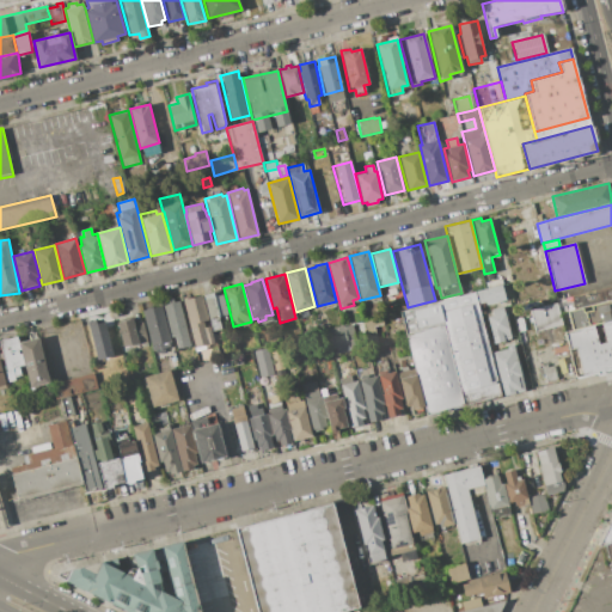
[(476,291),(501,285),(505,300),(483,305),(483,303),(478,304),(476,291)]
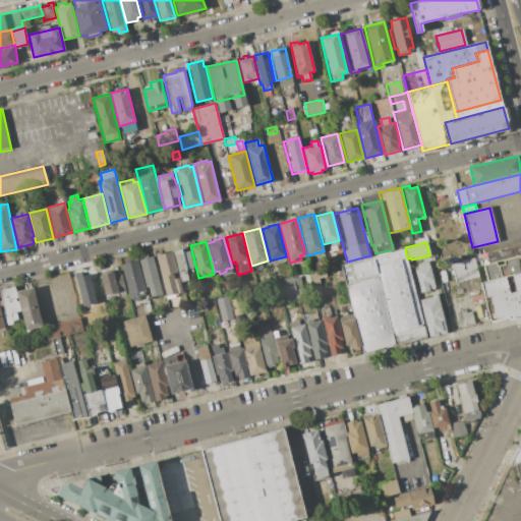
[(520,242),(520,254),(488,264),(485,252),(520,242)]
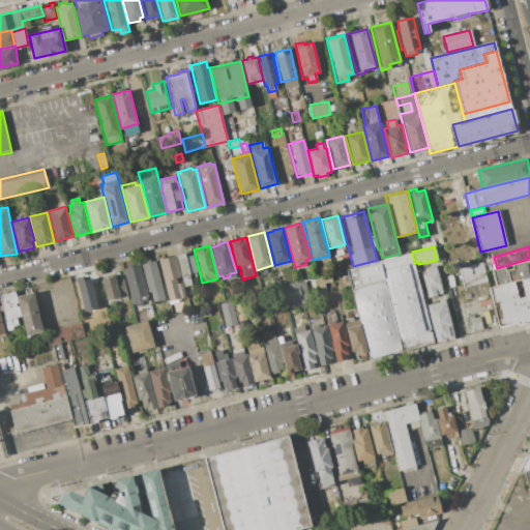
[(175,256),(193,252),(198,272),(196,272),(198,280),(192,281),(193,285),(182,287),(175,256)]
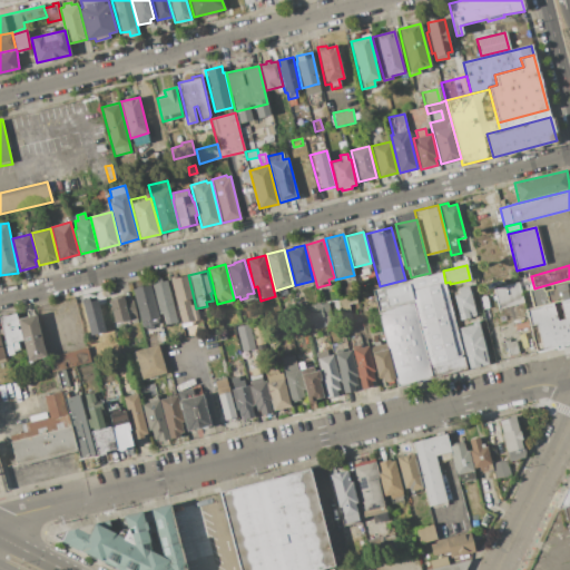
[(397,386),(373,290),(441,272),(465,369),(397,386)]
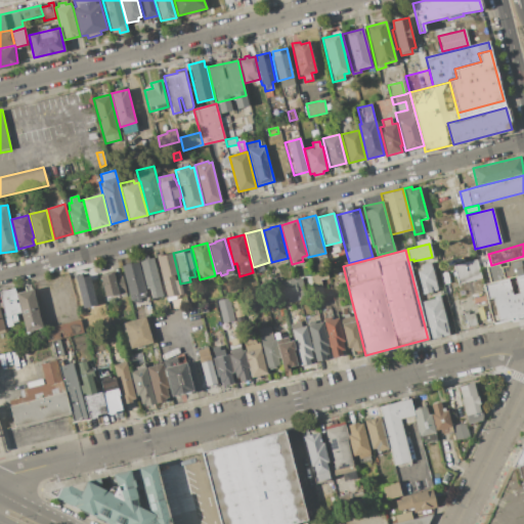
[(157,256),(161,255),(161,256),(173,253),(180,284),(182,293),(175,295),(176,299),(167,301),(157,256)]
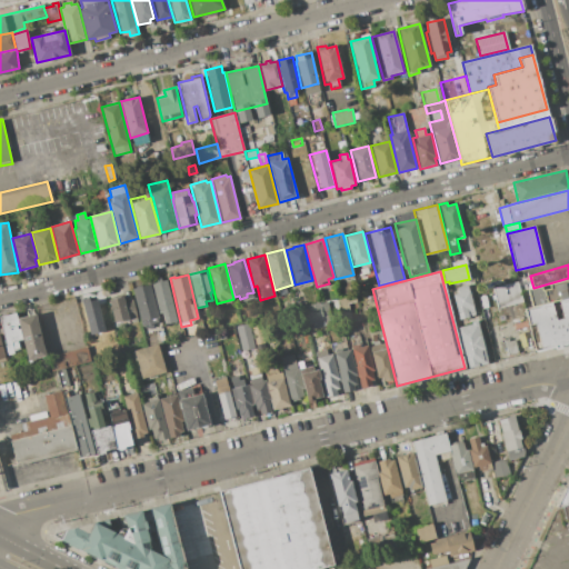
[(527,289),(533,288),(568,278),(568,297),(531,307),(527,289)]
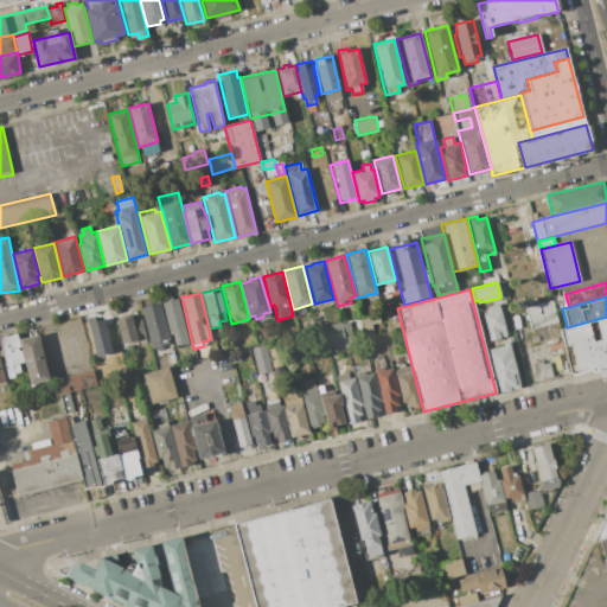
[(178,299),(190,343),(177,346),(173,333),(170,336),(161,302),(178,299)]
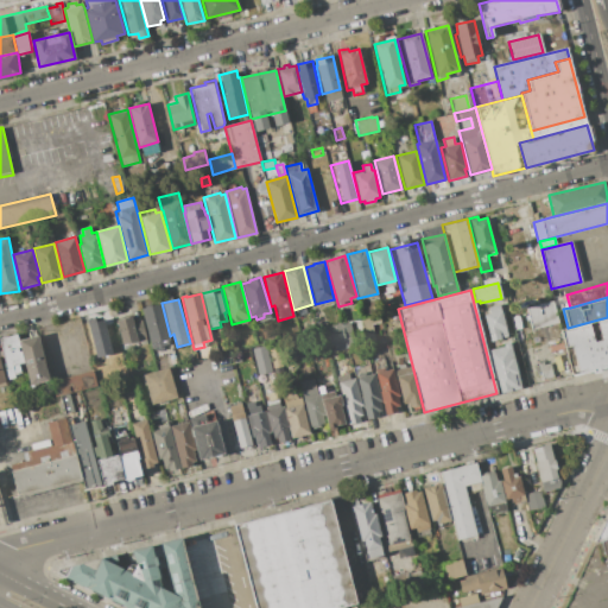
[(526,308),(555,301),(559,323),(532,329),(526,308)]
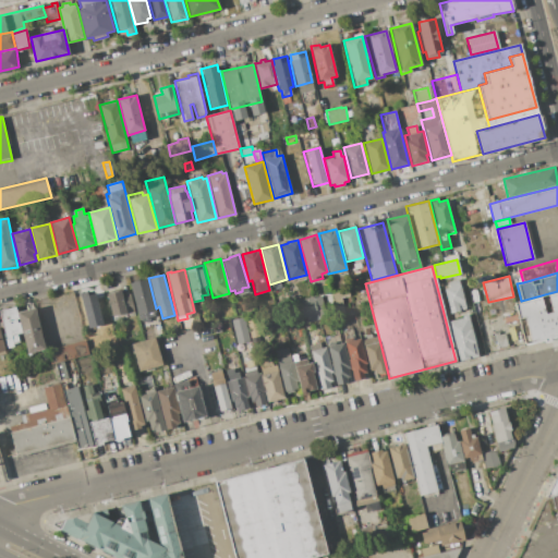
[(130,283),(147,279),(155,311),(137,314),(130,283)]
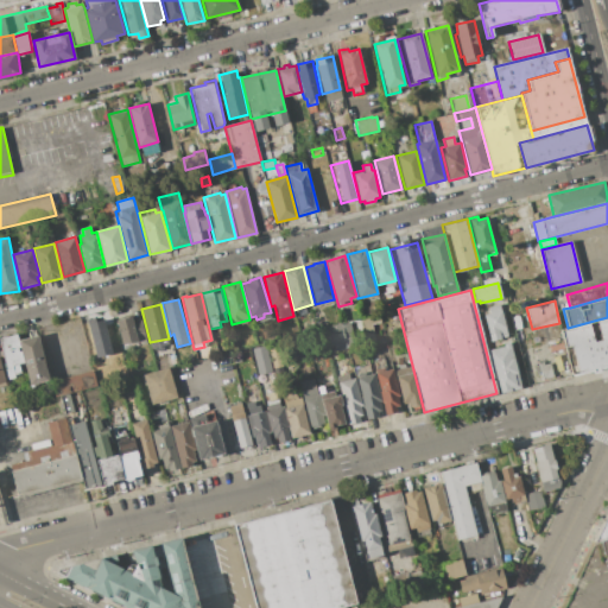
[(482,309),(500,304),(508,337),(489,341),(482,309)]
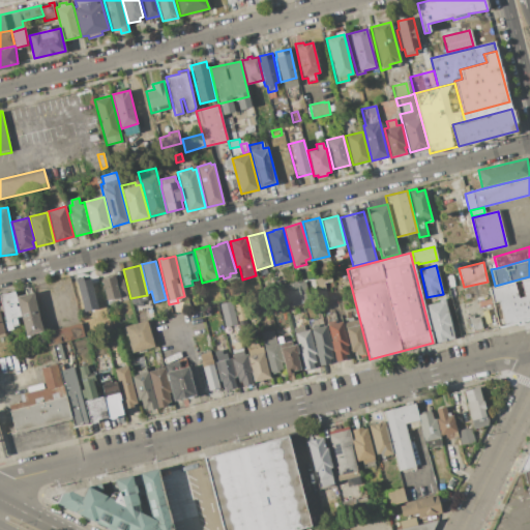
[(446,272),(452,271),(453,278),(461,276),(464,292),(450,295),(446,272)]
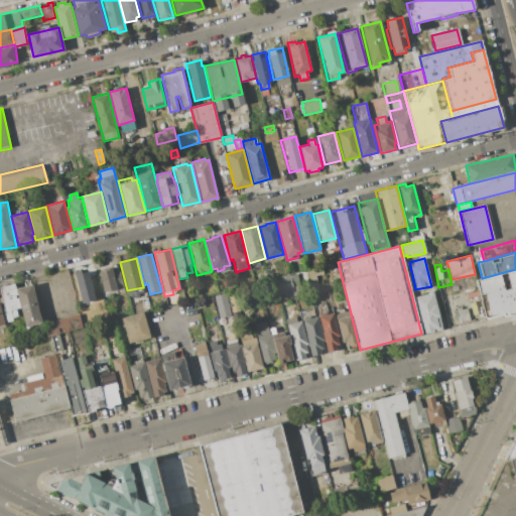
[(306,271),(321,267),(324,274),(315,276),(318,288),(311,290),(307,277),(306,271)]
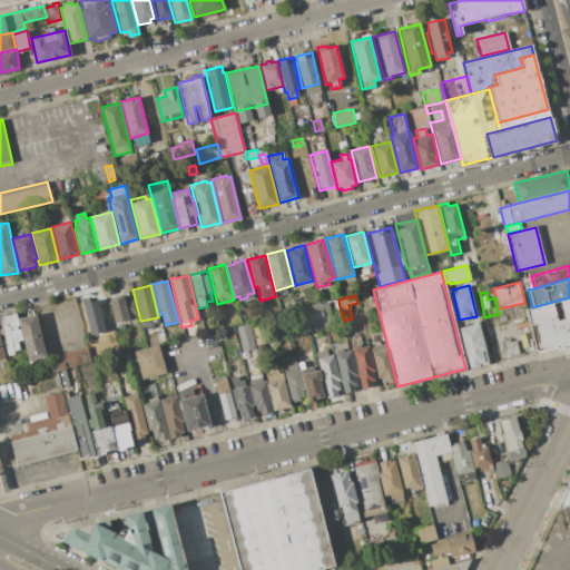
[(108,301),(124,296),(126,304),(133,302),(136,314),(128,316),(129,318),(114,323),(108,301)]
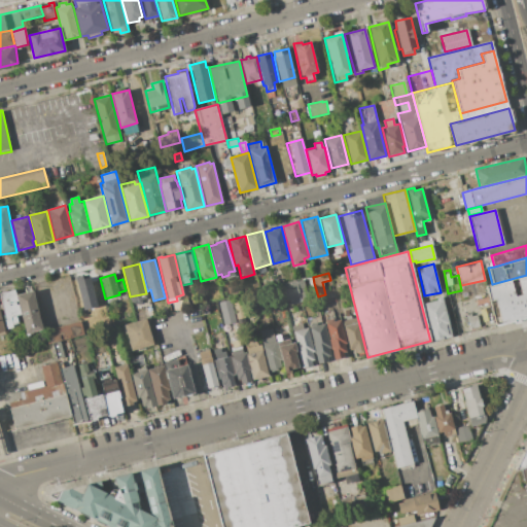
[(98,306),(90,275),(74,279),(83,310),(98,306)]
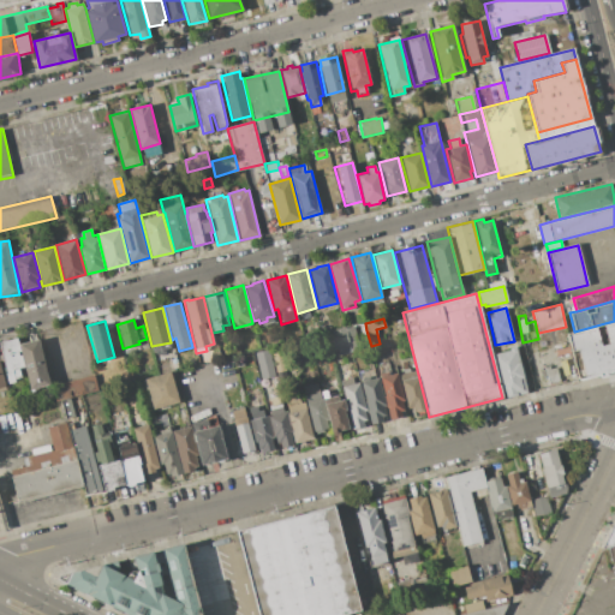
[(614,321),(614,369),(585,377),(579,350),(572,352),(567,333),(574,332),(614,321)]
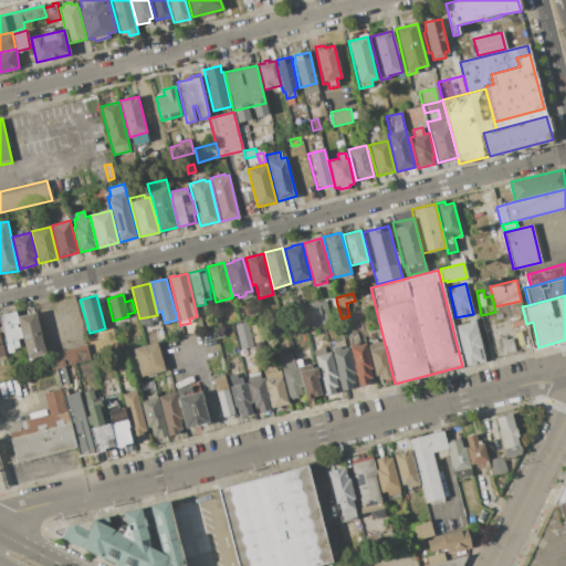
[(325,300),(336,297),(337,304),(327,306),(325,300)]
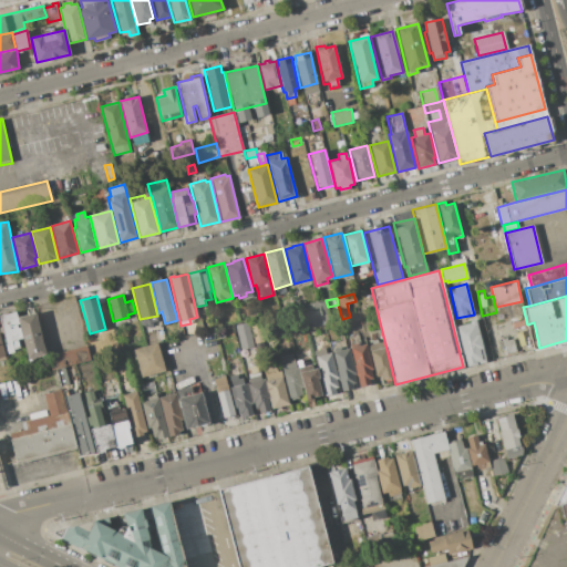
[(303,305),(326,300),(328,307),(331,323),(312,328),(311,322),(308,323),(303,305)]
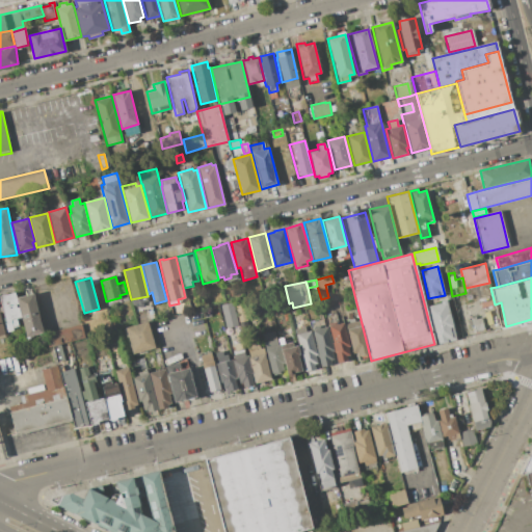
[(482,286),(487,285),(491,302),(486,303),(482,286)]
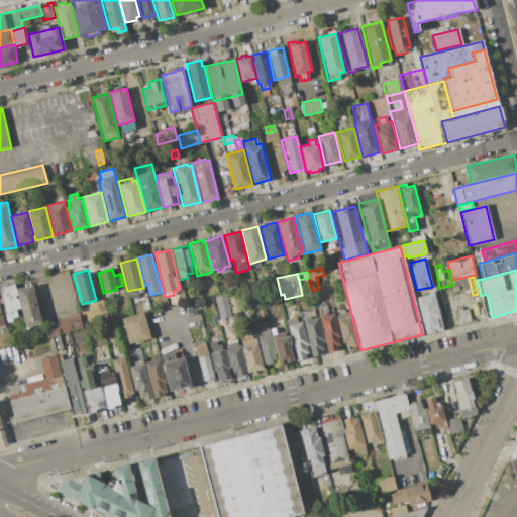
[(0,296),(0,287),(14,284),(16,290),(20,309),(16,310),(17,313),(17,316),(12,318),(13,321),(6,322),(0,296)]
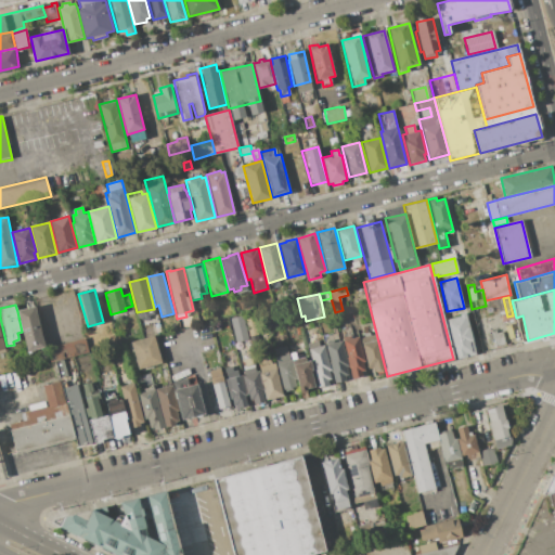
[(17,311),(35,306),(46,349),(27,353),(22,332),(17,311)]
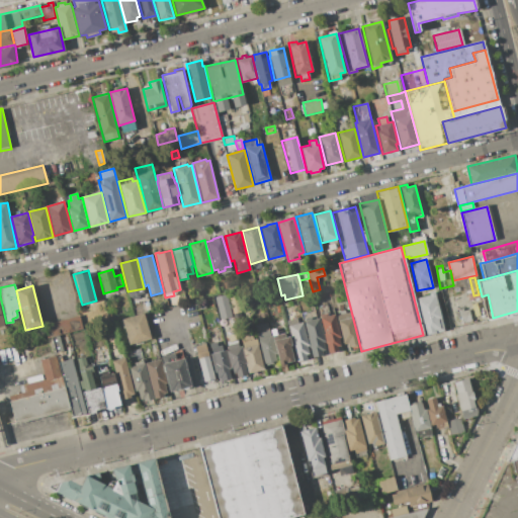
[(416,297),(430,294),(429,292),(434,291),(443,330),(425,335),(416,297)]
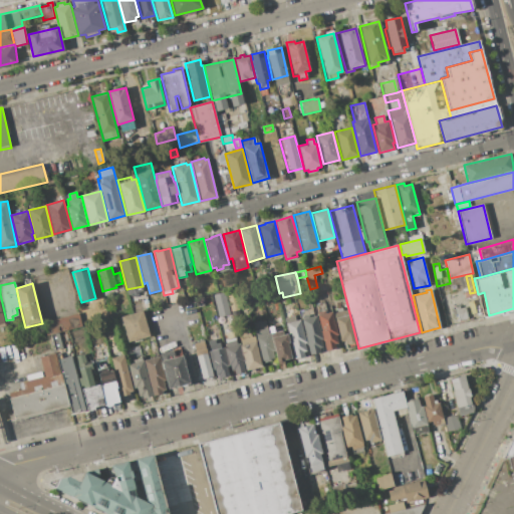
[(213,294),(225,291),(231,313),(219,316),(213,294)]
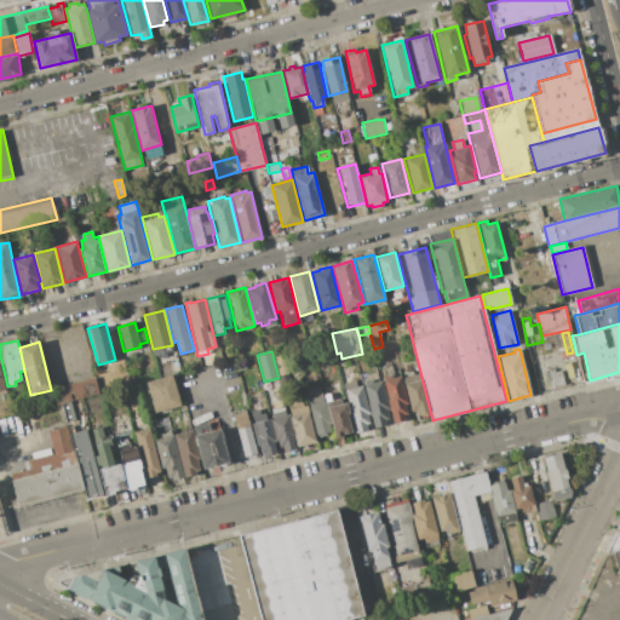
[(383,380),(384,379),(380,363),(391,361),(395,377),(401,375),(409,413),(405,417),(405,420),(392,424),(383,380)]
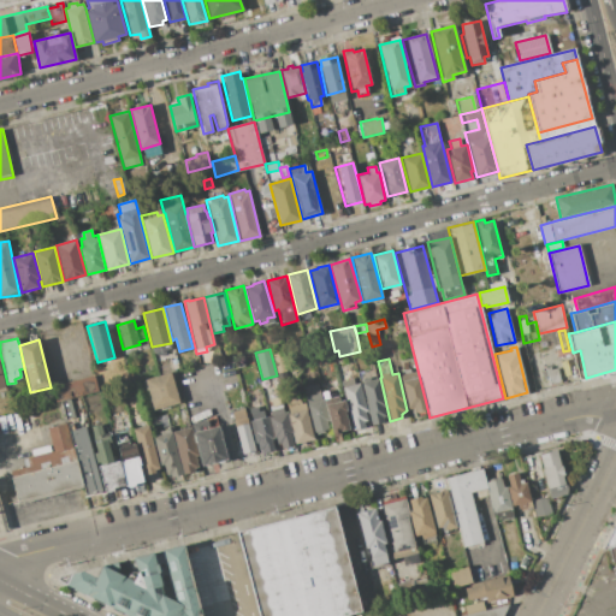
[(276,365),(283,363),(286,380),(279,383),(276,365)]
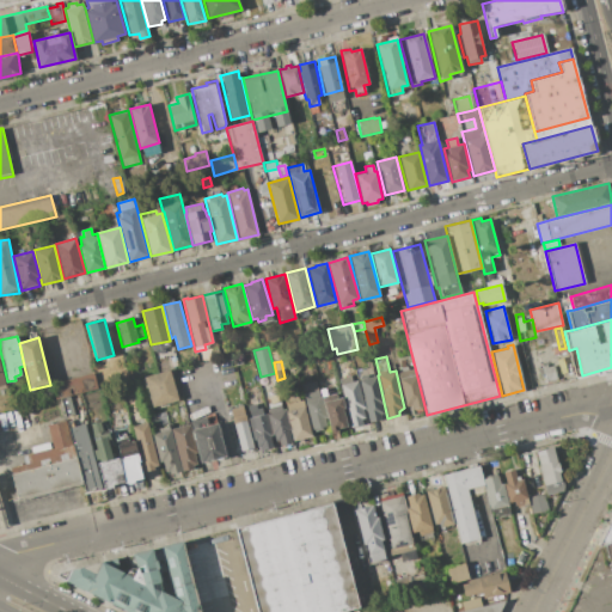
[(542,366),(548,365),(548,367),(556,365),(561,379),(546,383),(542,366)]
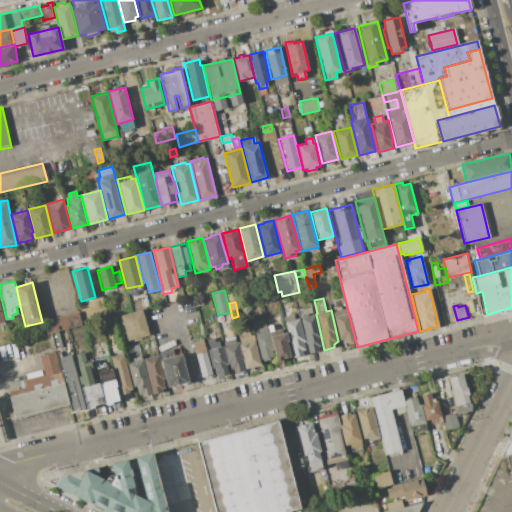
[(298,309),(310,306),(312,314),(315,314),(323,349),(308,353),(298,309)]
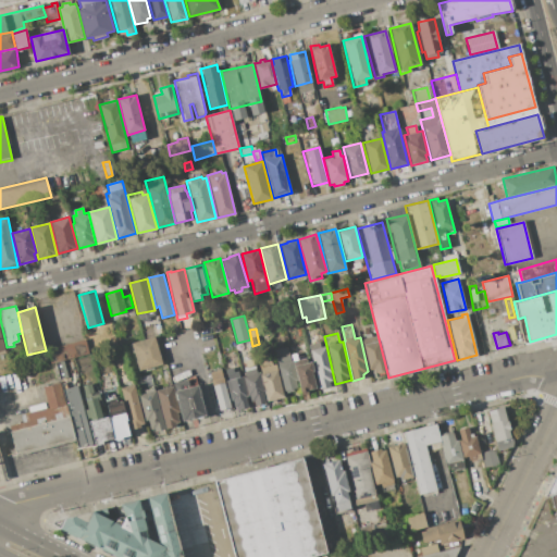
[(361,338),(364,337),(364,334),(371,333),(371,336),(376,335),(385,372),(375,374),(374,369),(369,370),(361,338)]
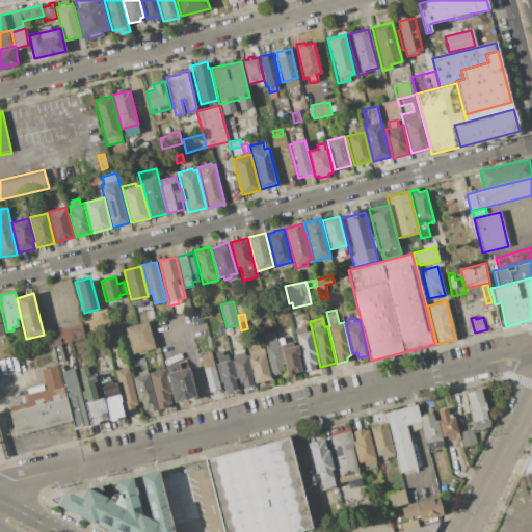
[(126,328),(149,322),(156,349),(133,355),(126,328)]
